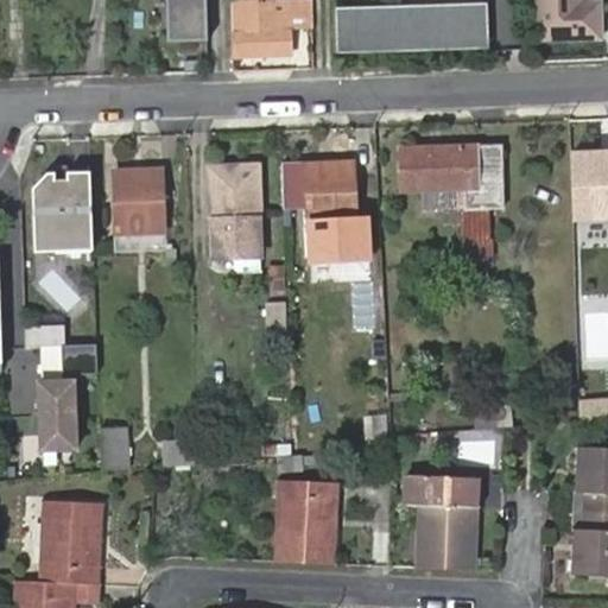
[(210,37),(208,0),(171,0),(172,16),(171,16),(171,38),(210,37)]
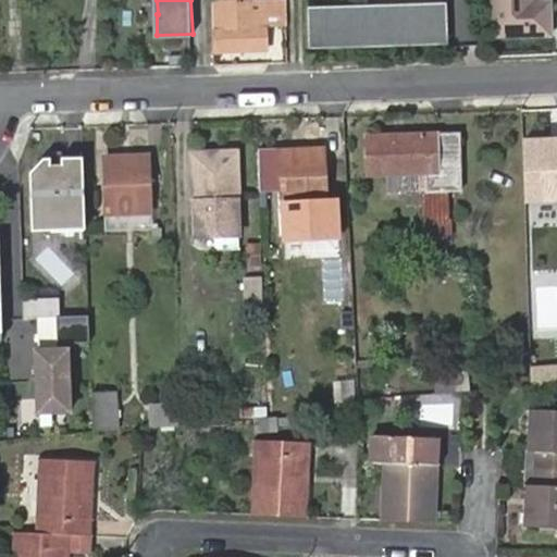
[(261,10),(260,0),(223,0),(214,0),(215,48),(262,48),(262,29),(261,10)]
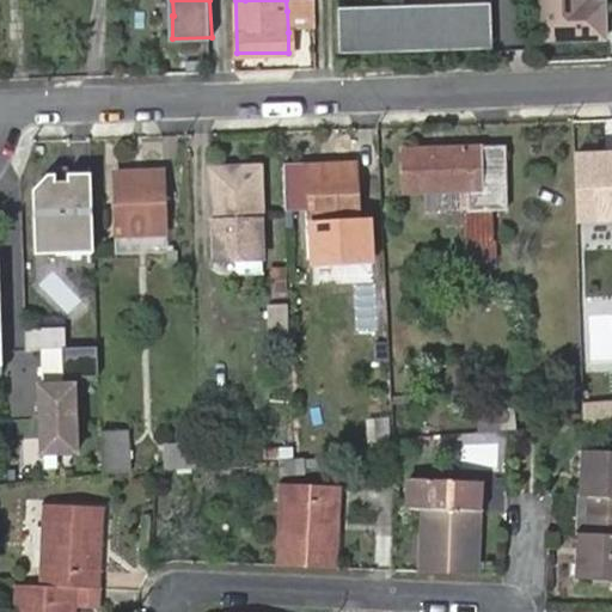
[(308,0),(286,0),(287,11),(288,32),(311,32),(308,0)]
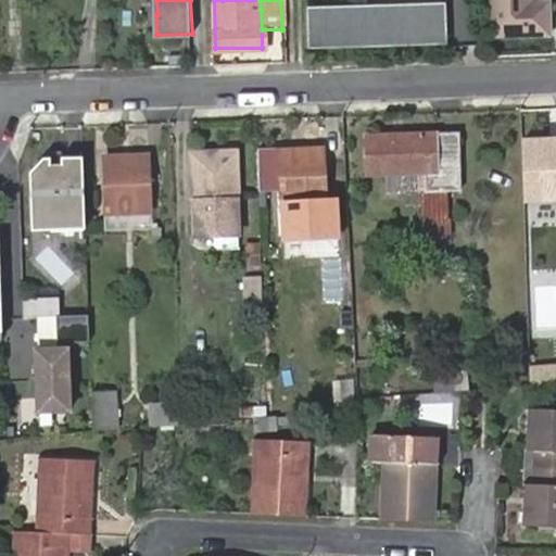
[(510,24),(510,28),(545,28),(544,2),(528,3),(527,0),(489,0),(490,33),(504,33),(504,29),(504,25),(510,24)]
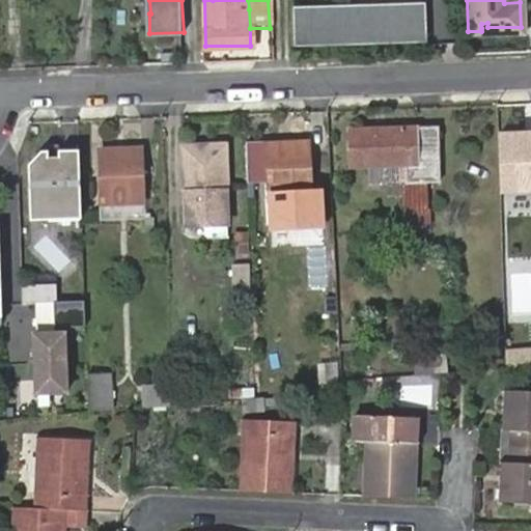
[(424,38),(424,4),(393,5),(394,39),(424,38)]
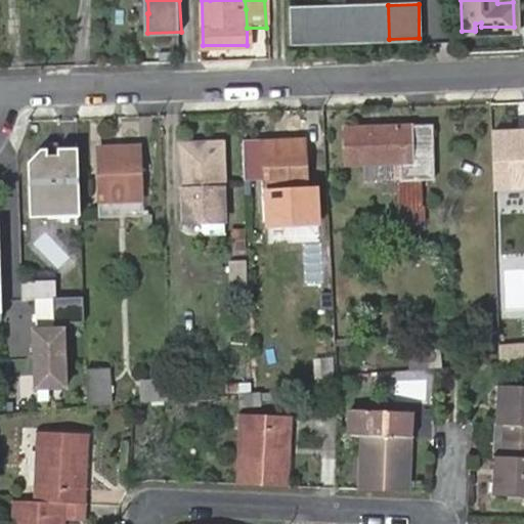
[(388,5),(290,8),(291,42),(389,39),(388,5)]
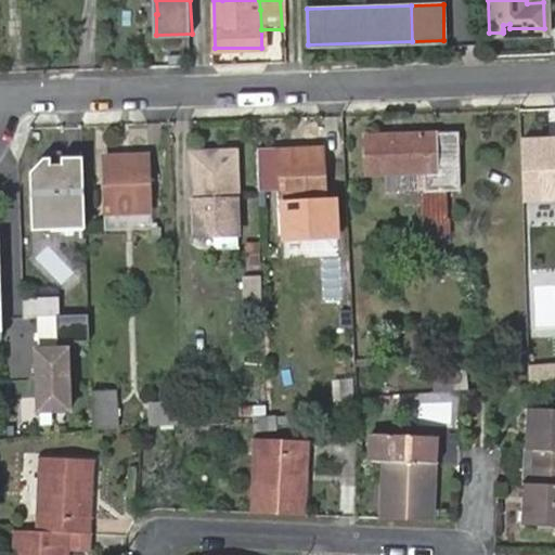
[(407,168),(408,190),(421,190),(421,217),(448,216),(447,189),(459,188),(455,130),(365,133),(366,169),(407,168)]
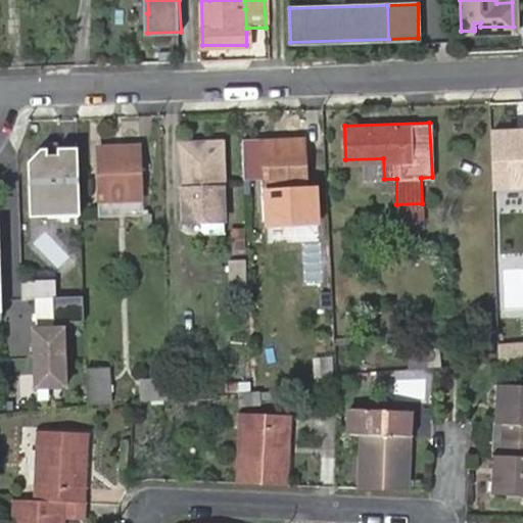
[(522,130),(491,132),(493,192),(522,191),(522,130)]
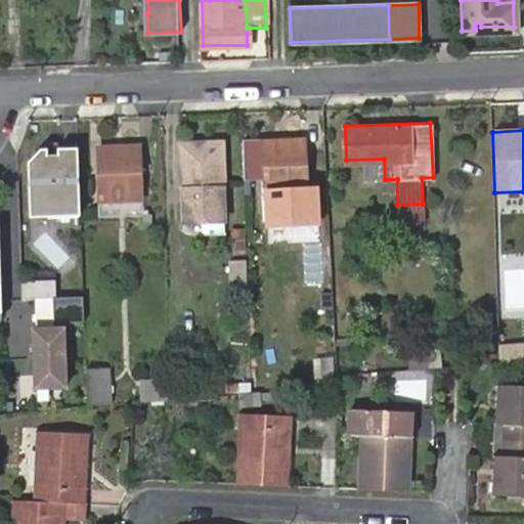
[(258,142),(260,191),(276,191),(276,215),(302,214),(299,140),(258,142)]
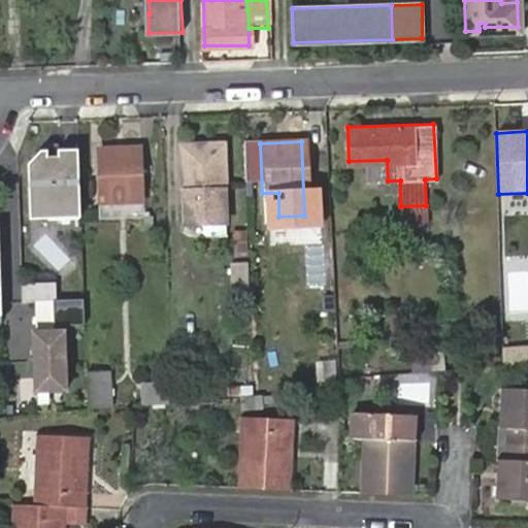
[(217,143),(175,145),(176,191),(183,191),(183,198),(176,199),(176,223),(194,223),(219,222),(217,143)]
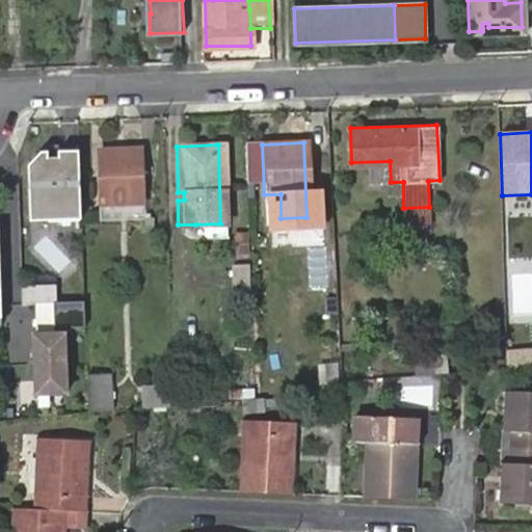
[(101,147),(102,203),(143,201),(142,147),(101,147)]
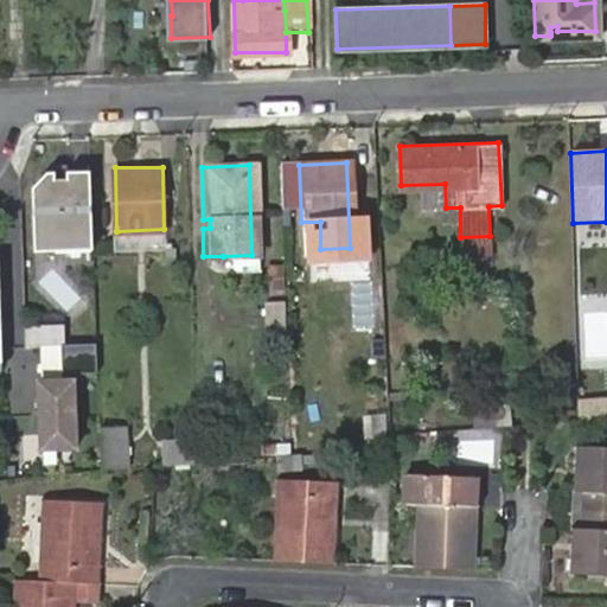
[(91,172),(48,173),(33,189),(36,254),(94,253),(91,172)]
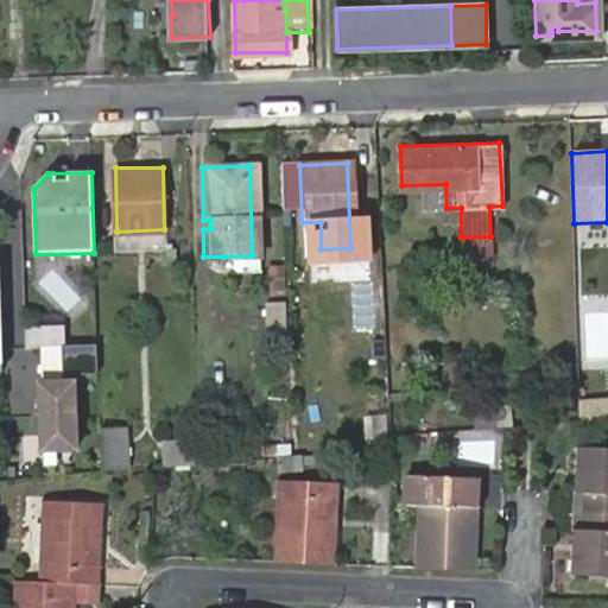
[(321,222),(302,222),(303,249),(321,249),(321,222)]
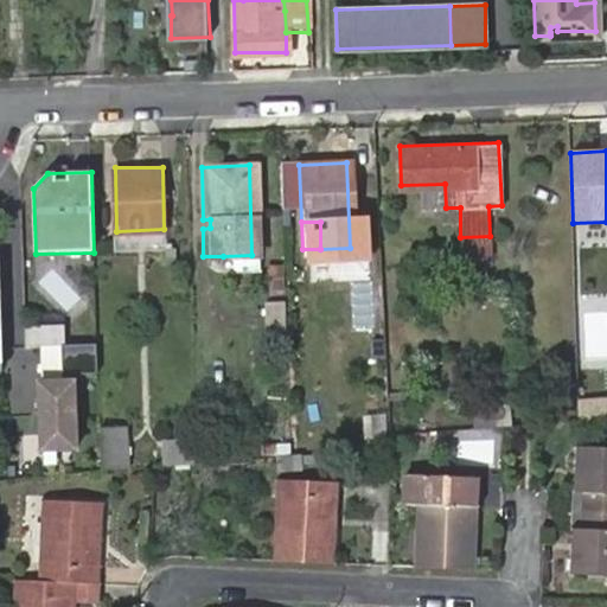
[(251,255),(223,256),(224,268),(228,273),(251,273),(251,255)]
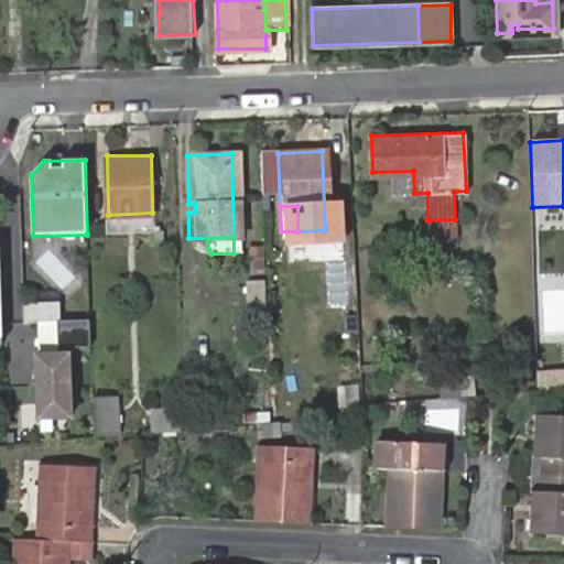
[(40,340),(88,340),(88,315),(61,315),(61,299),(24,297),(24,317),(41,317),(40,340)]
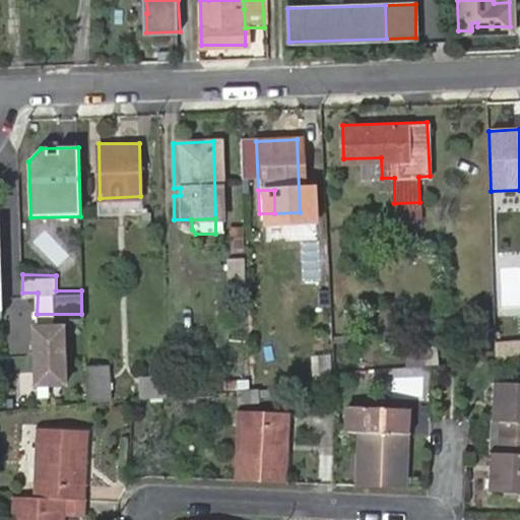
[(66,325),(31,326),(34,389),(67,388),(66,325)]
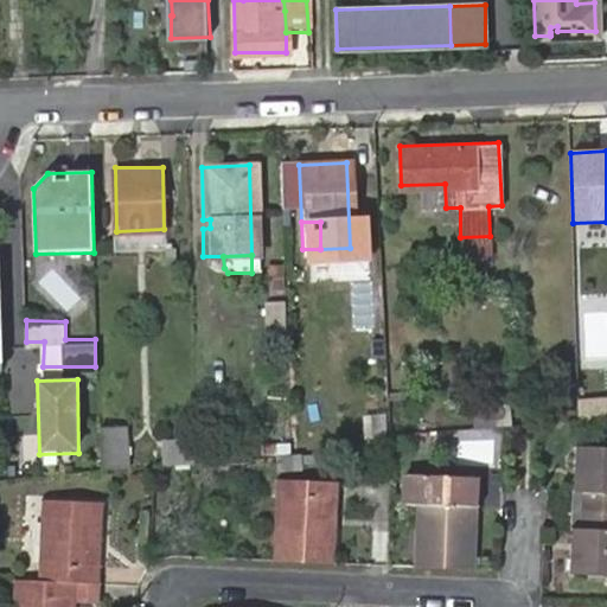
[(97,428),(98,470),(127,467),(125,427),(97,428)]
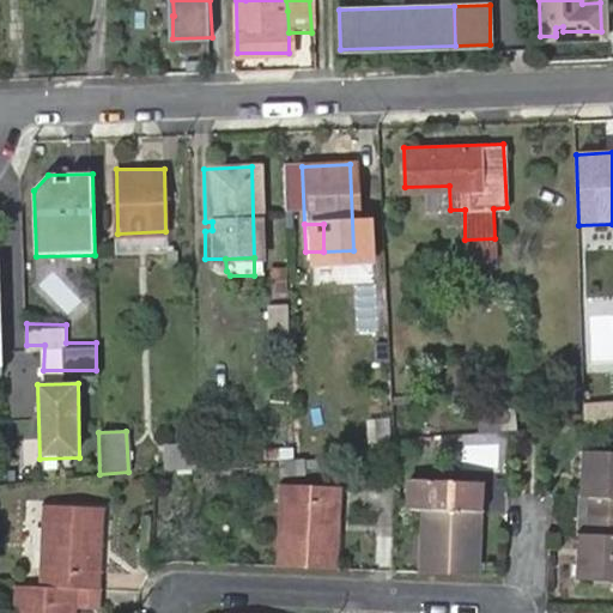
[(581,519),(612,520),(612,454),(576,453),(575,478),(583,479),(581,519)]
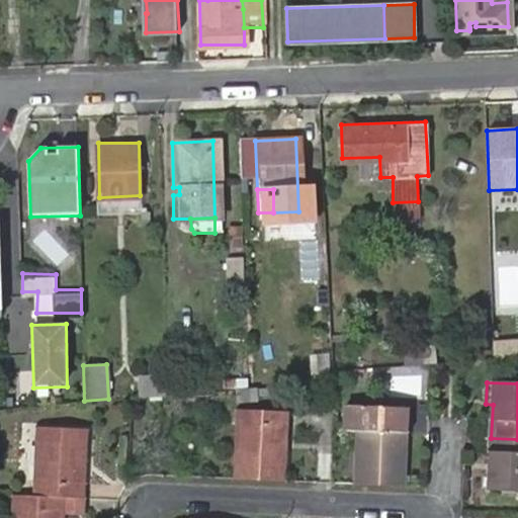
[(486,404),(485,438),(491,438),(493,405),(486,404)]
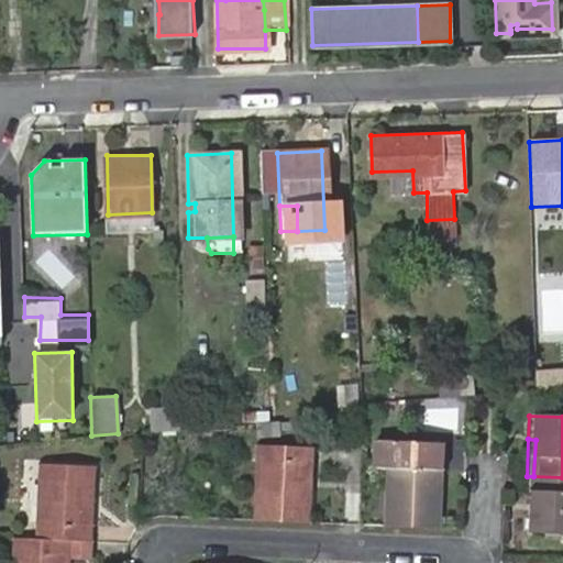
[(379,470),(378,527),(431,529),(434,444),(370,441),(367,468),(379,470)]
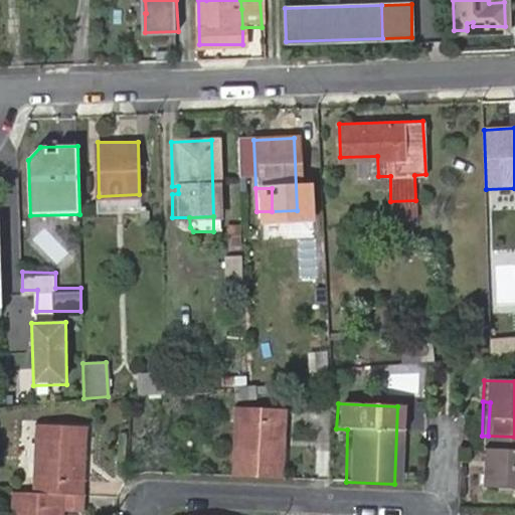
[(229,408),(226,476),(267,477),(268,447),(273,447),(275,411),(229,408)]
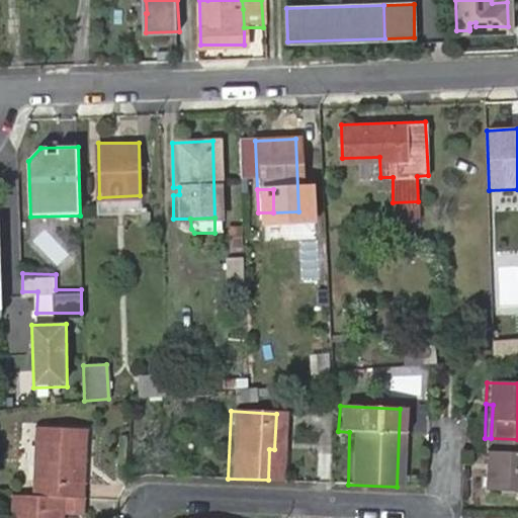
[(73,460),(78,461),(79,430),(30,427),(27,496),(72,498),(73,460)]
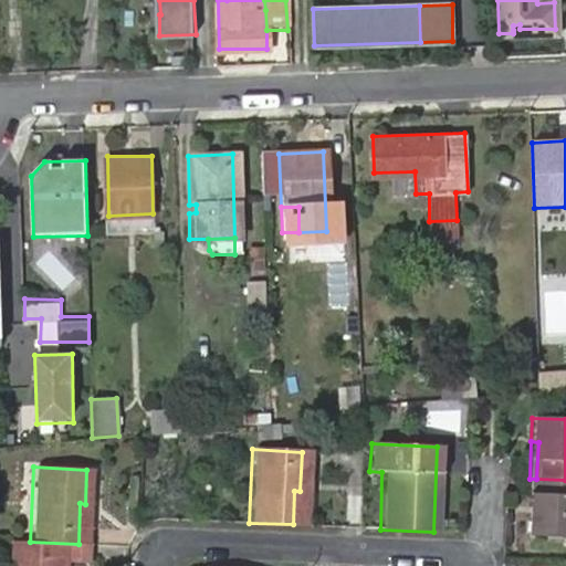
[(565,480),(536,479),(535,513),(528,513),(527,538),(565,538),(565,480)]
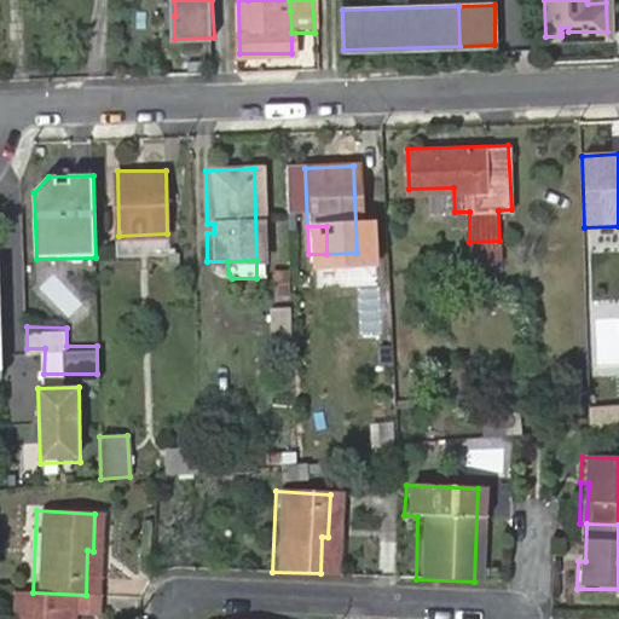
[(91,613),(91,595),(86,595),(33,593),(9,593),(6,618),(67,618),(67,614),(91,613)]
